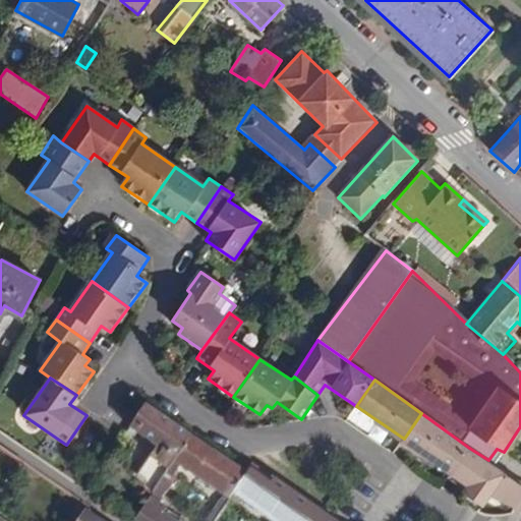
[(156,489),(173,463),(191,437),(146,405),(130,428),(157,447),(137,477),(156,489)]
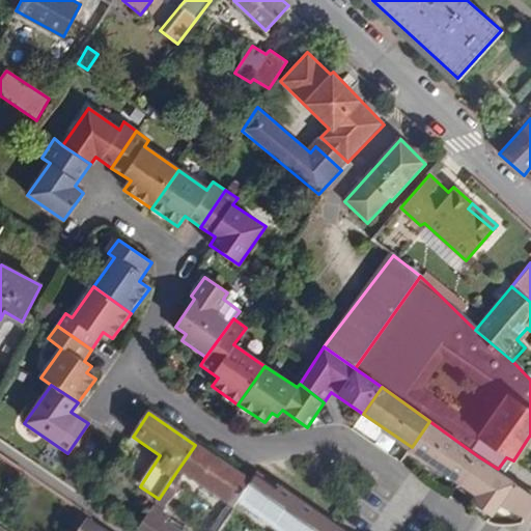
[(410,450),(459,484),(478,456),(429,421),(412,447),(410,450)]
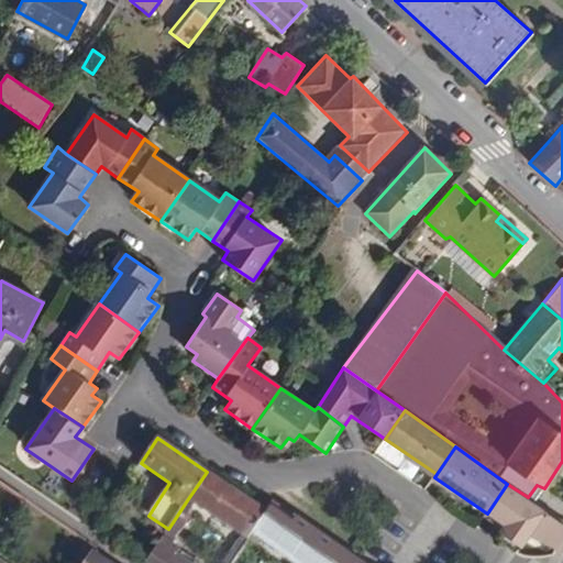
[(251,533),(266,511),(207,472),(187,500),(198,507),(246,540),(251,533)]
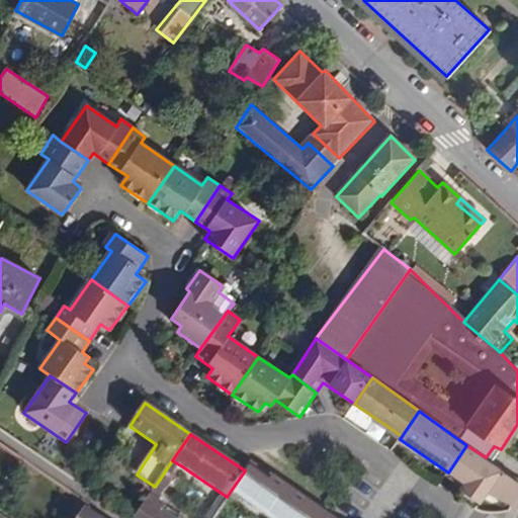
[(513,503),(517,495),(517,481),(486,457),(466,445),(448,472),(463,483),(458,490),(480,503),(488,492),(513,503)]
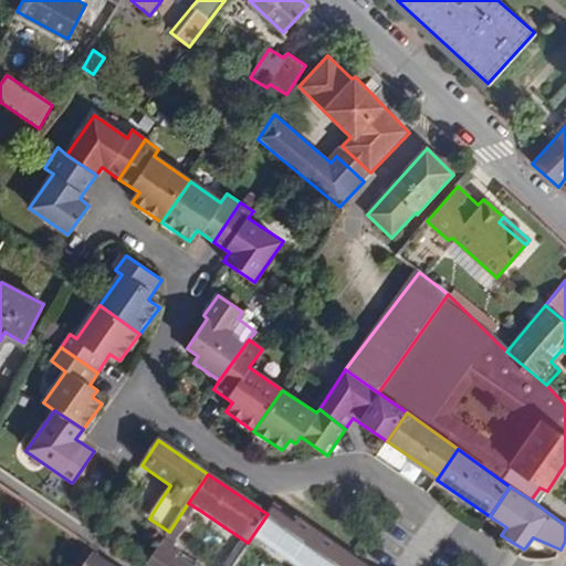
[(145,565),(195,565),(177,553),(178,551),(174,546),(199,510),(188,503),(169,532),(145,565)]
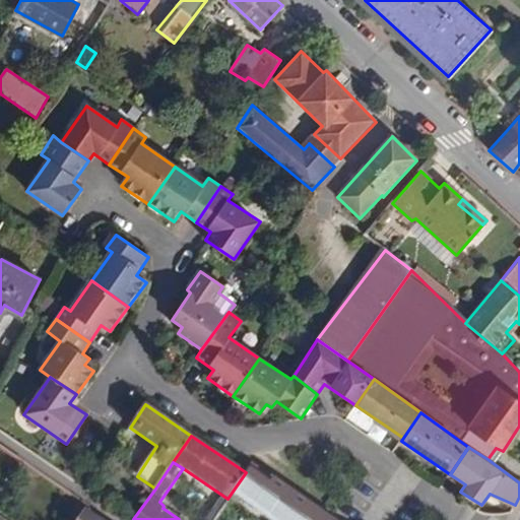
[(269,519),(335,519),(272,475),(268,481),(248,468),(246,472),(232,493),(269,519)]
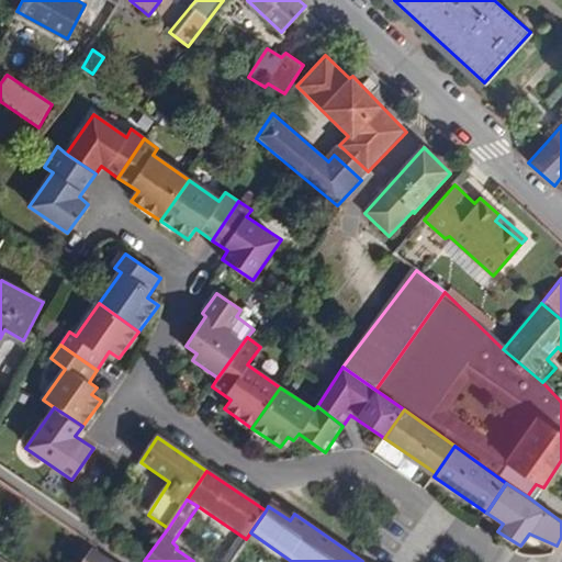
[(110,561),(92,550),(82,561),(110,561)]
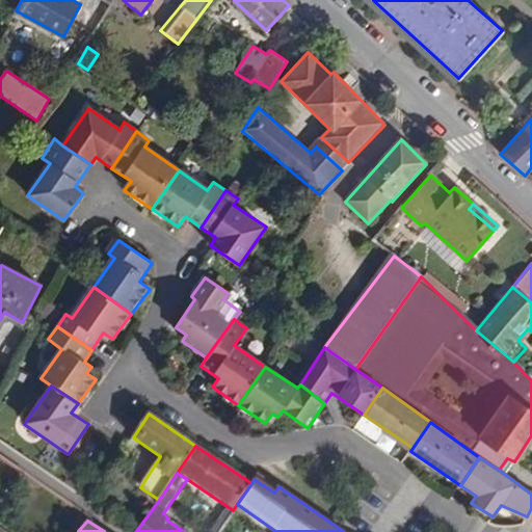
All buildings are outlined.
